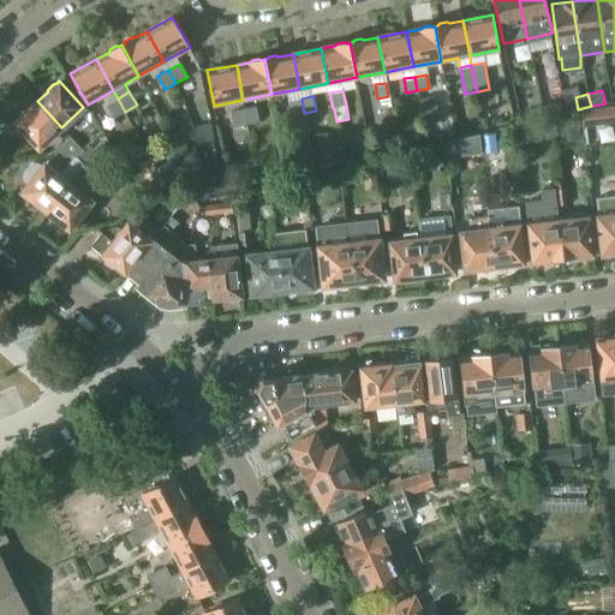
[(125,112),(118,99),(109,103),(107,105),(114,118),(125,112)]
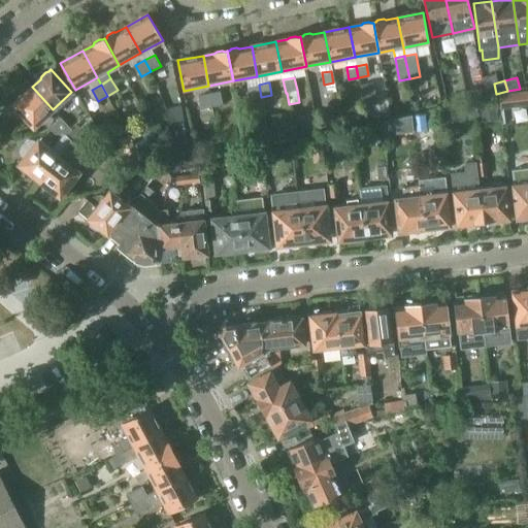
[(250,86),(249,87),(251,99),(261,97),(259,85),(250,86)]
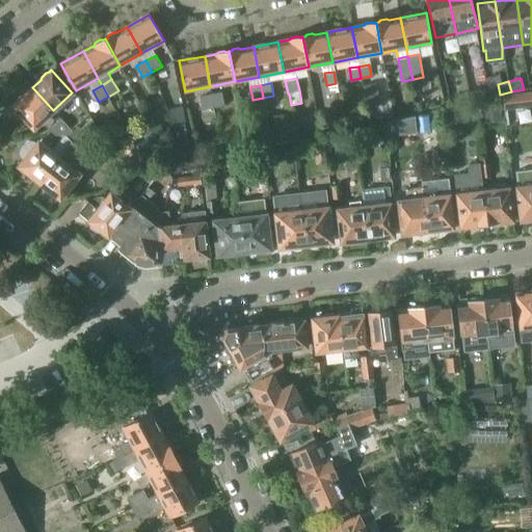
[(37,125),(53,110),(32,87),(24,96),(21,97),(17,100),(16,103),(14,105),(24,116),(24,120),(29,125),(31,126),(34,128),(37,125)]
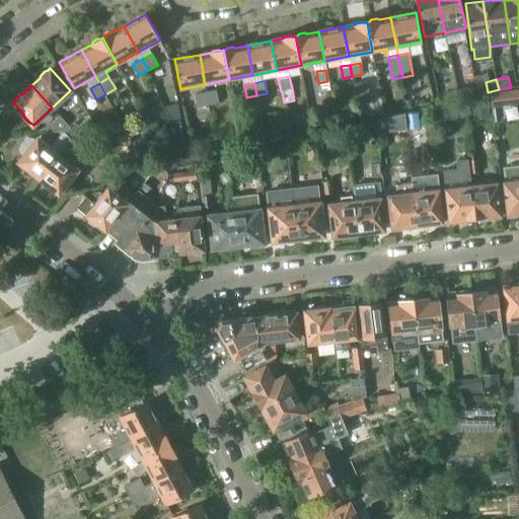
[(458,89),(460,100),(472,97),(469,87),(458,89)]
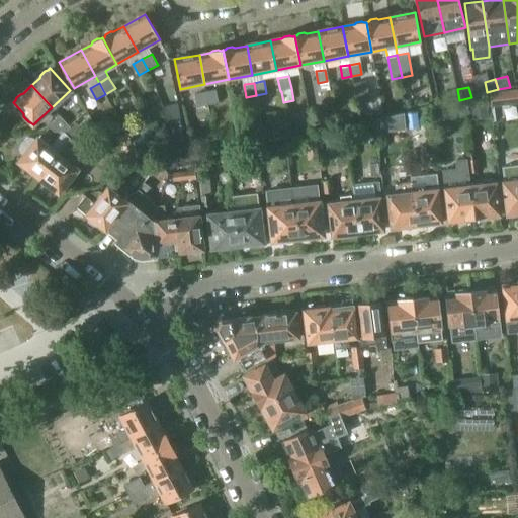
[(517,88),(490,92),(491,106),(517,103),(517,88)]
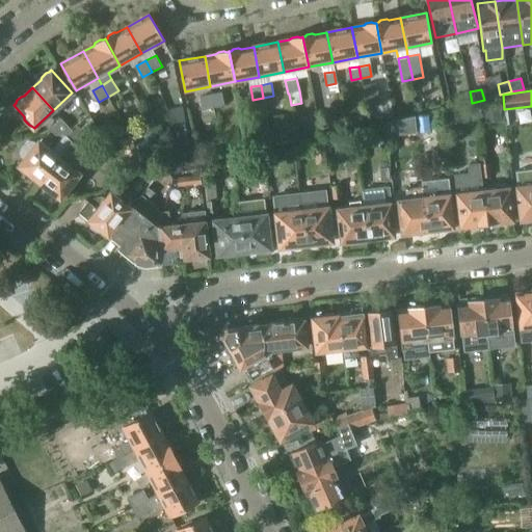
[(472,103),(470,91),(458,95),(460,105),(472,103)]
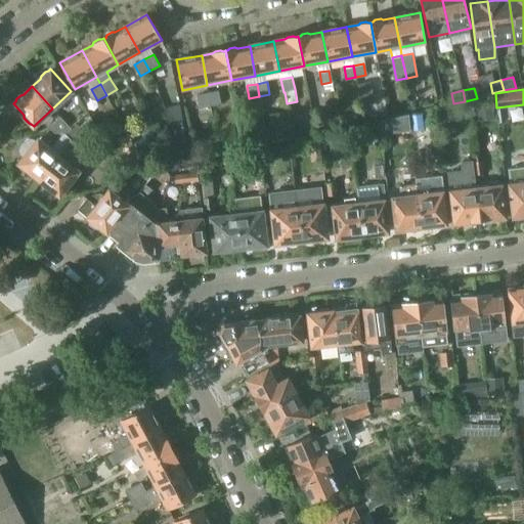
[(221,103),(218,91),(209,93),(211,104),(221,103)]
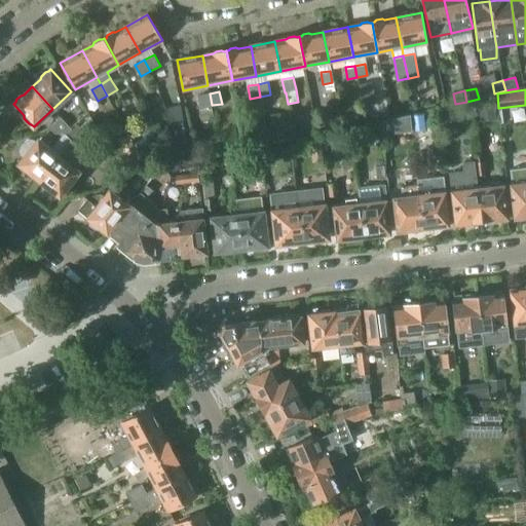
[(201,107),(212,105),(210,94),(199,96),(201,107)]
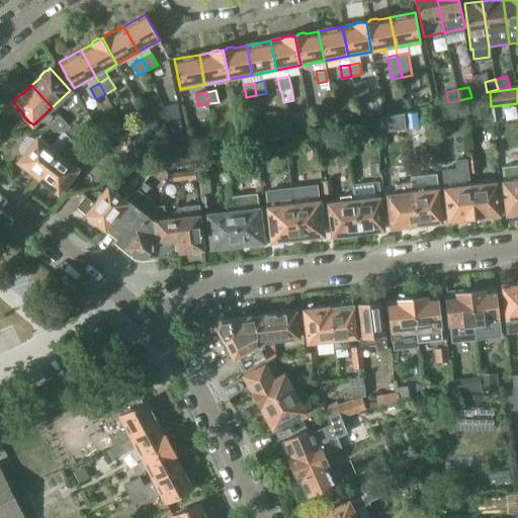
[(488,101),(473,102),(475,117),(489,116),(488,101)]
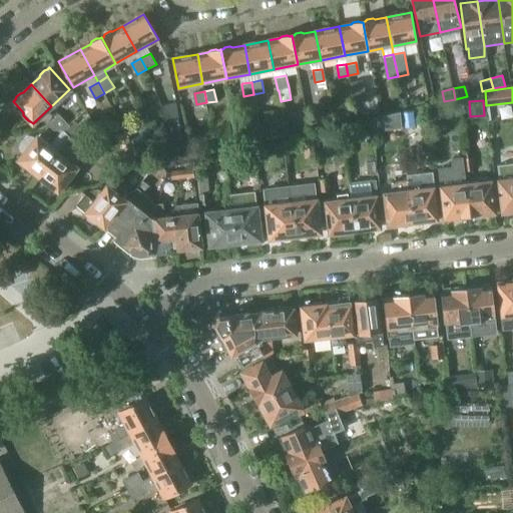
[(169,118),(178,115),(175,102),(165,105),(169,118)]
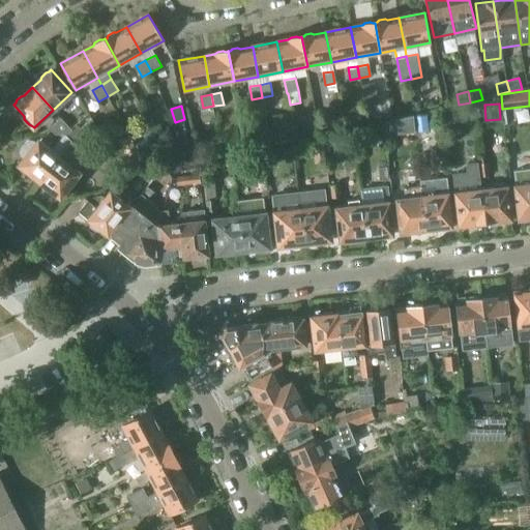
[(446,127),(465,126),(464,110),(445,111),(446,127)]
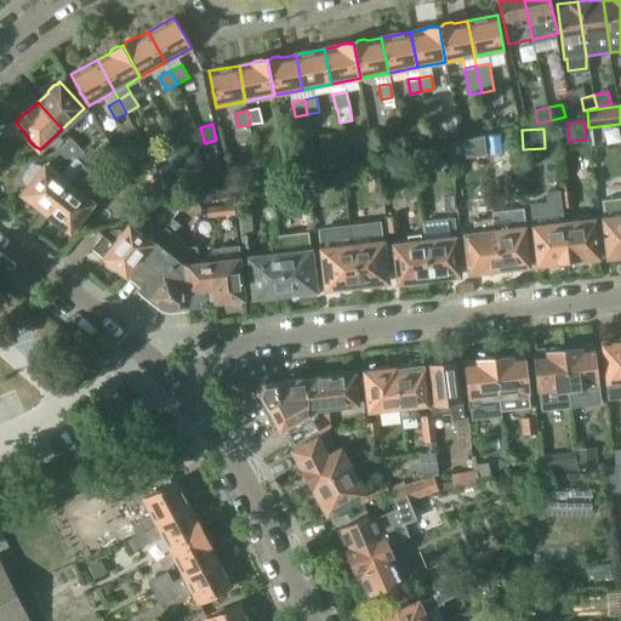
[(486,159),(505,157),(502,134),(484,136),(486,154),(486,159)]
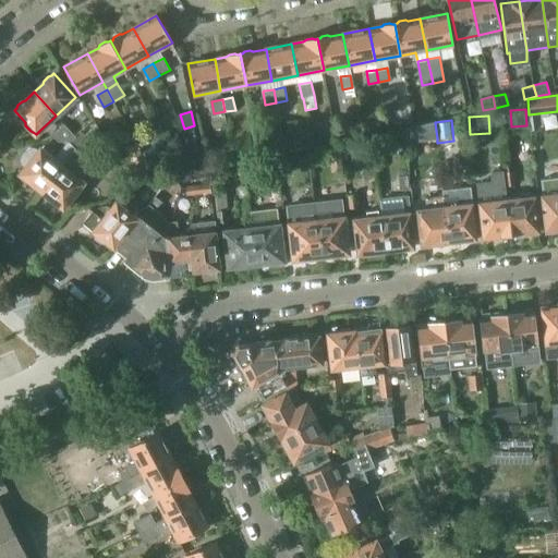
[(435,122),(417,126),(419,141),(437,138),(435,122)]
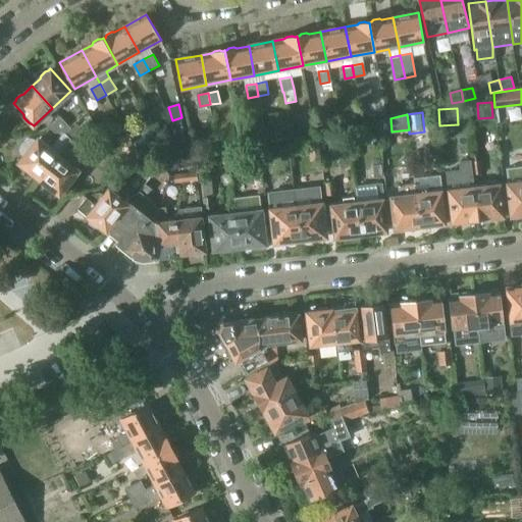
[(91,116),(81,125),(88,134),(98,128),(91,116)]
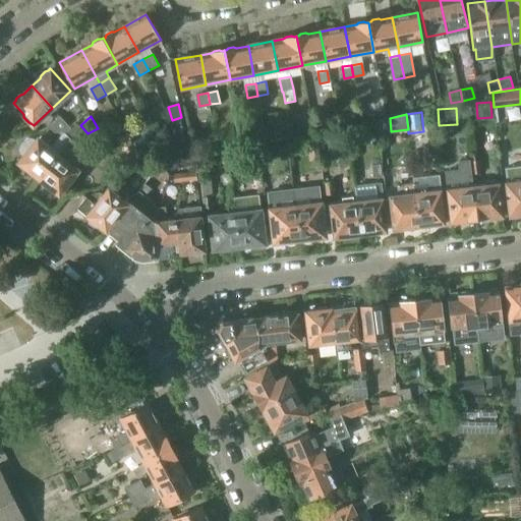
[(35,132),(63,132),(64,131),(66,133),(71,128),(63,119),(58,124),(51,117),(35,132)]
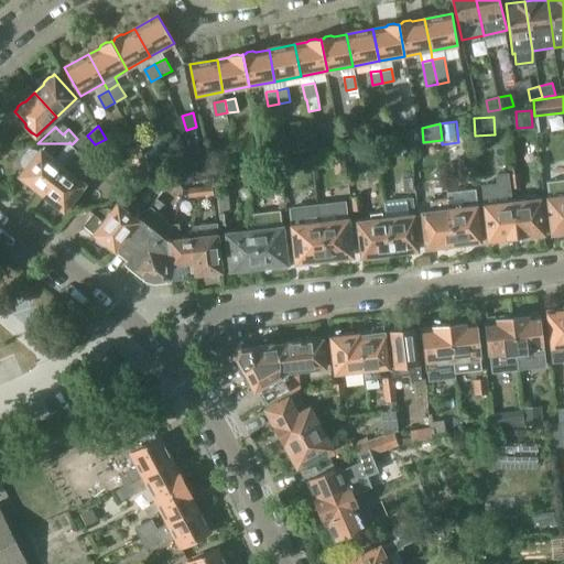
[(78,148),(87,139),(83,133),(77,139),(72,144),(69,142),(68,143),(54,160),(50,156),(55,151),(44,147),(41,151),(41,150),(39,152),(35,150),(30,150),(28,152),(22,158),(21,162),(23,166),(26,169),(21,176),(23,177),(24,181),(30,185),(33,185),(42,193),(56,175),(78,148)]
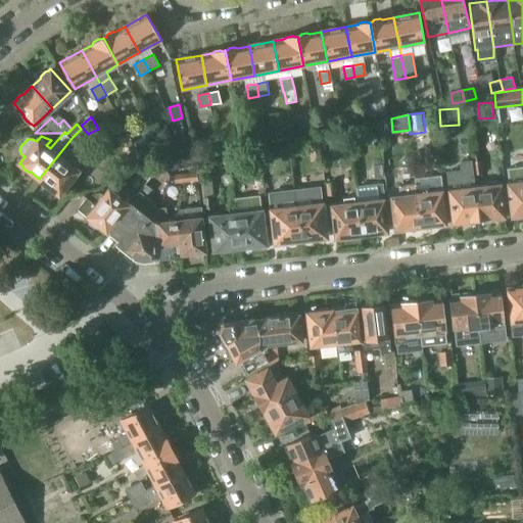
[(59,194),(78,171),(67,161),(82,142),(86,146),(92,139),(87,135),(81,129),(73,137),(52,162),(39,179),(48,186),(49,189),(54,192),(57,193),(59,194)]
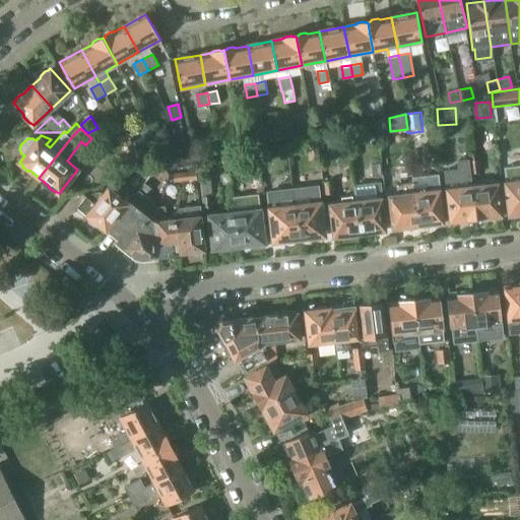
[(121,168),(139,155),(130,140),(111,151),(121,168)]
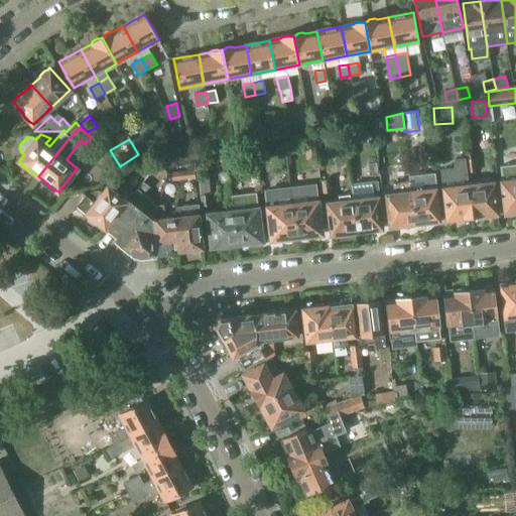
[(259,161),(270,160),(268,147),(257,148),(259,161)]
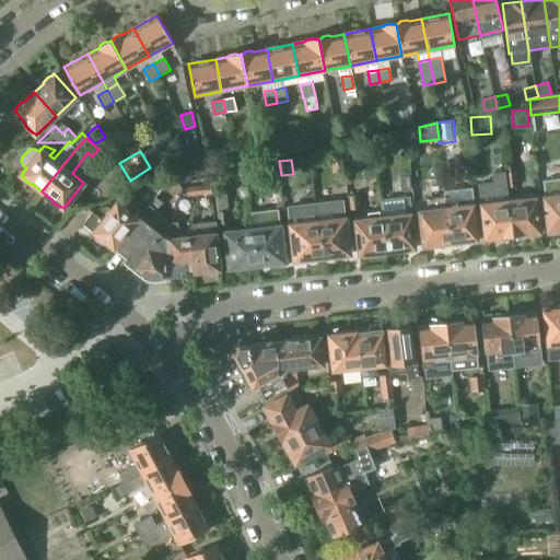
[(246,171),(248,184),(258,183),(256,170),(246,171)]
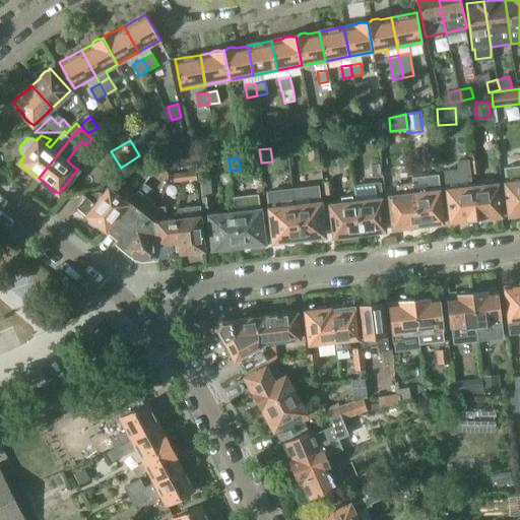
[(448,188),(451,221),(454,220),(456,222),(463,221),(465,219),(476,218),(472,185),(468,158),(457,160),(458,170),(444,171),(446,188),(448,188)]
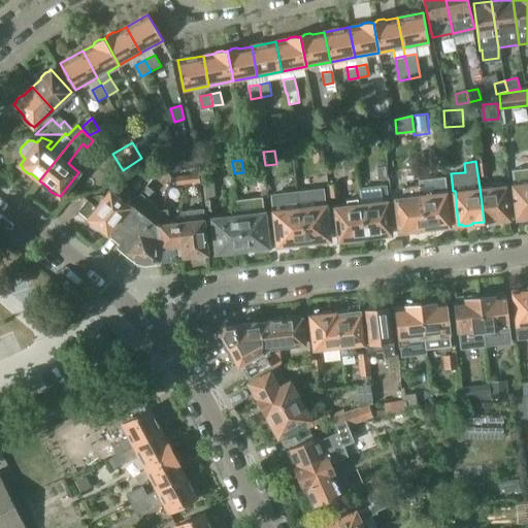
[(489,174),(487,162),(476,163),(477,176),(489,174)]
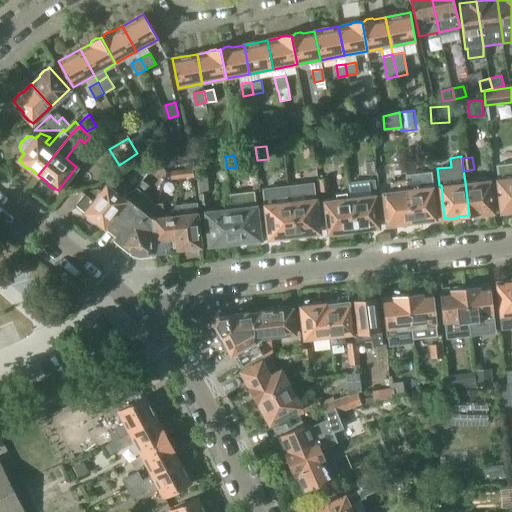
[(368,186),(379,185),(377,172),(376,161),(365,162),(368,186)]
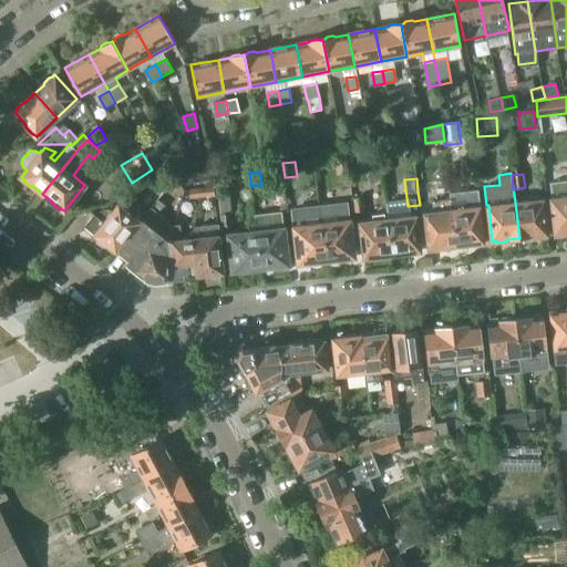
[(470,198),(482,197),(481,182),(468,183),(470,198)]
